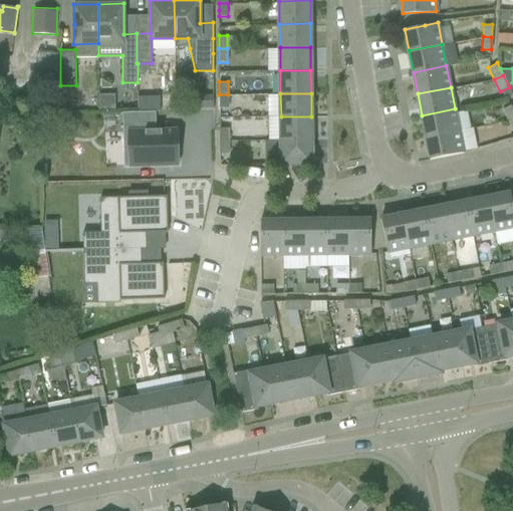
[(201,94),(201,107),(212,107),(212,94),(201,94)]
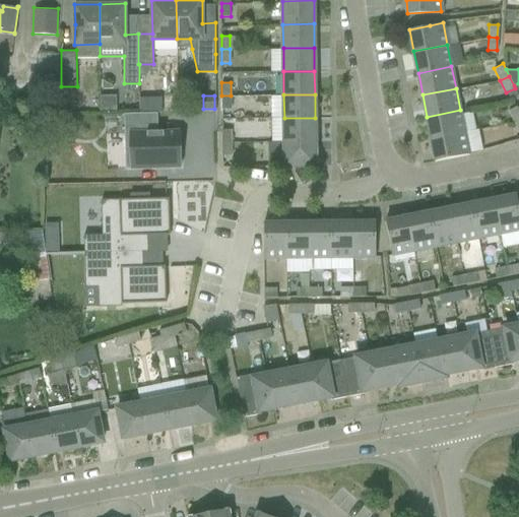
[(231,108),(231,95),(221,95),(221,108),(231,108)]
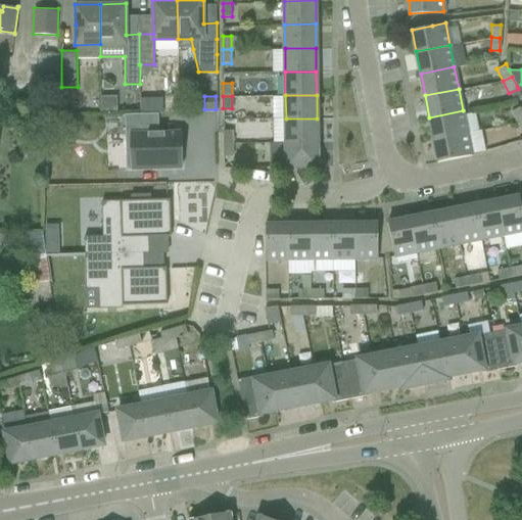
[(521,108),(520,105),(512,109),(518,122),(521,120),(521,108)]
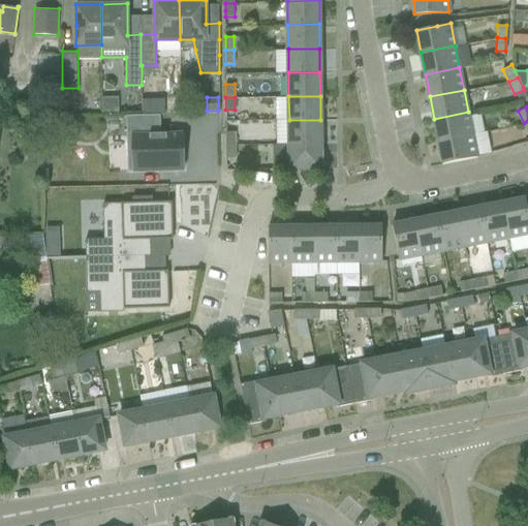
[(472,134),(468,112),(434,119),(438,141),(472,134)]
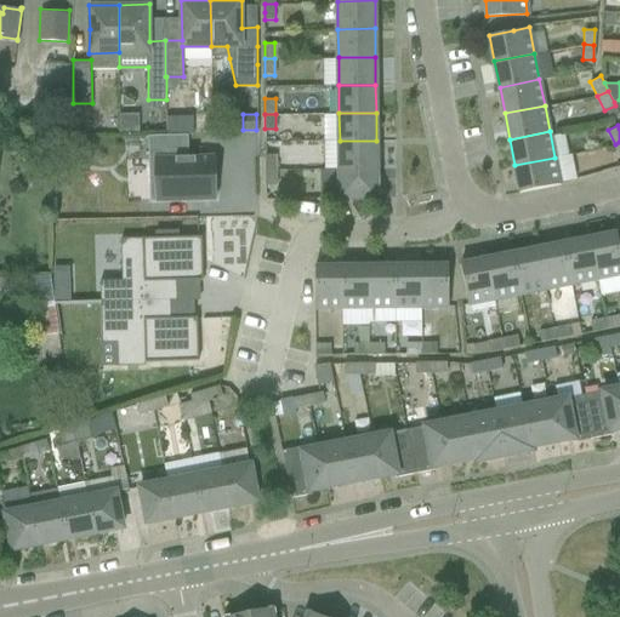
[(188,133),(148,135),(151,200),(210,199),(210,198),(216,198),(215,155),(189,155),(188,133)]
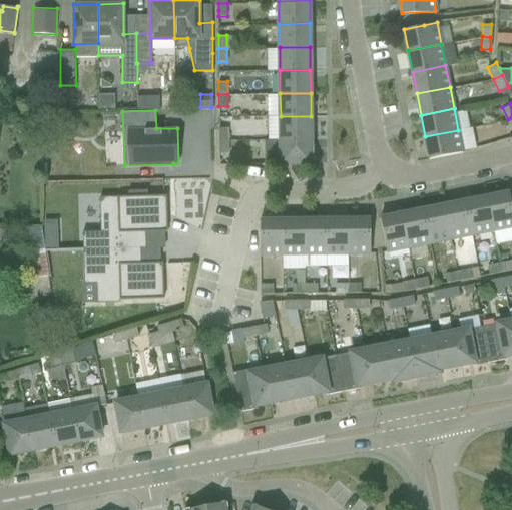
[(311,139),(311,116),(281,116),(281,139),(311,139)]
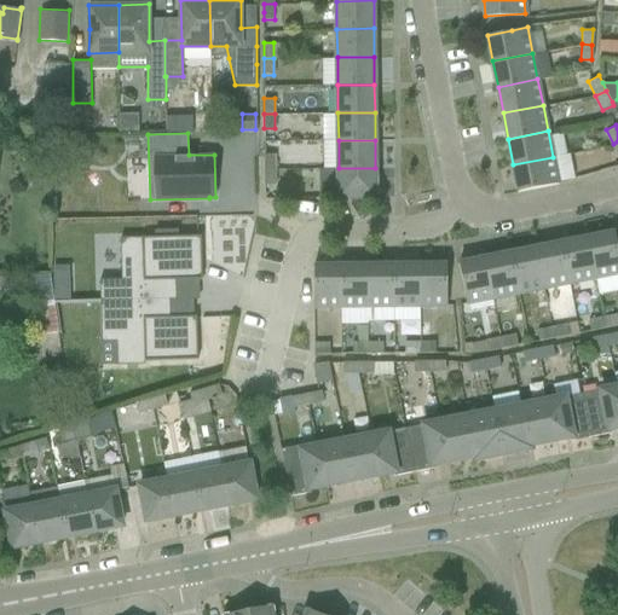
[(276,154),(265,154),(266,168),(276,168),(276,154)]
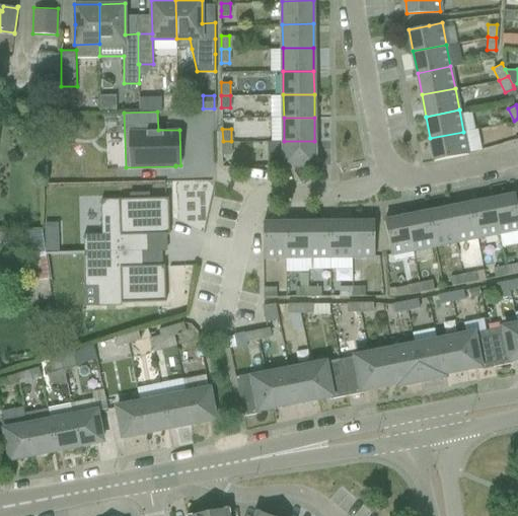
[(468,153),(464,133),(463,132),(430,138),(435,160),(468,153)]
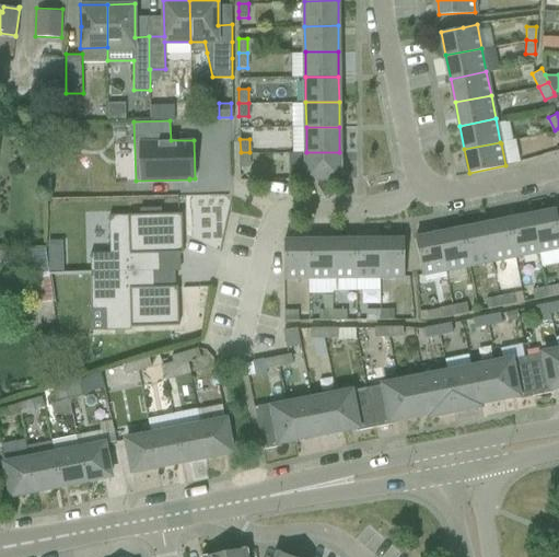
[(249,152),(241,152),(241,166),(249,166),(249,152)]
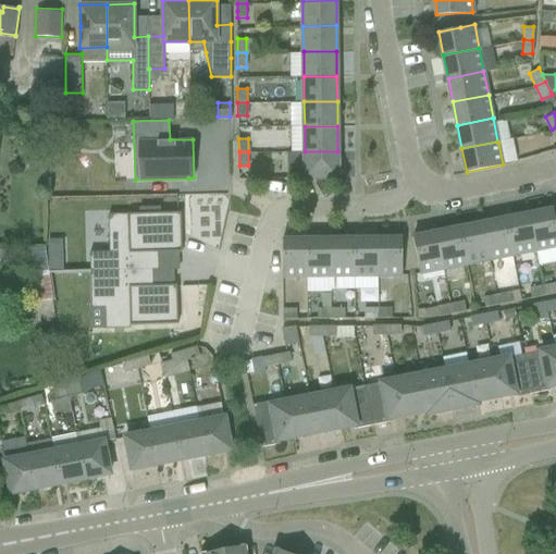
[(338,176),(337,151),(305,151),(305,176),(338,176)]
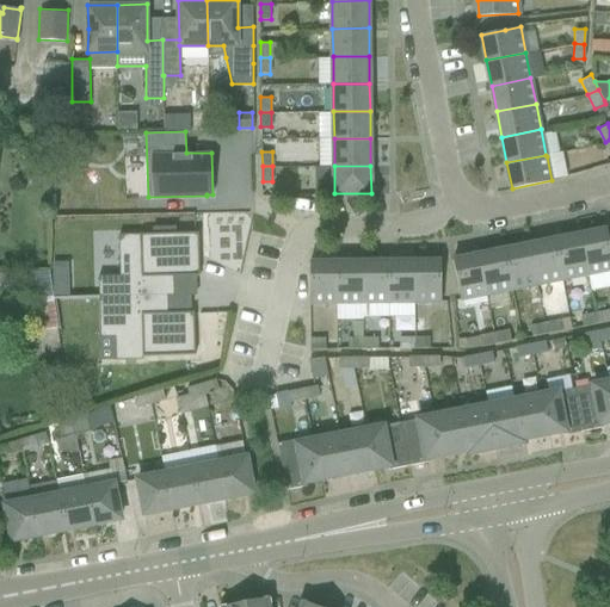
[(121,273),(99,274),(99,296),(167,293),(174,293),(173,274),(199,274),(198,231),(174,231),(174,227),(155,228),(155,233),(119,234),(121,273)]
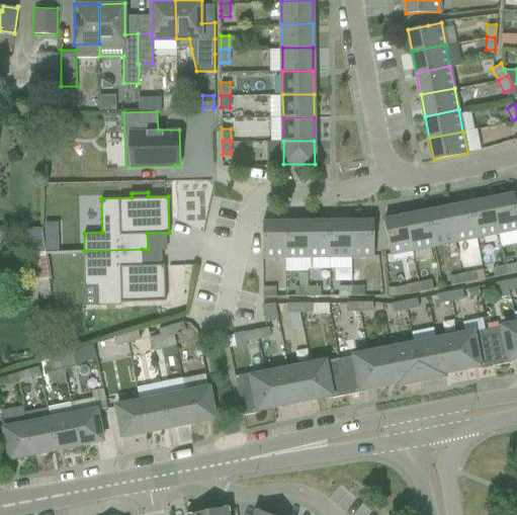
[(516,205),(514,193),(493,197),(499,231),(516,227),(516,205)]
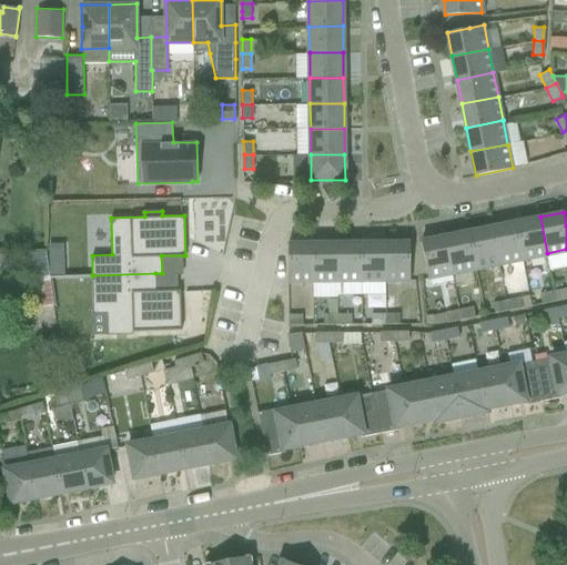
[(547,253),(540,217),(516,222),(524,259),(547,253)]
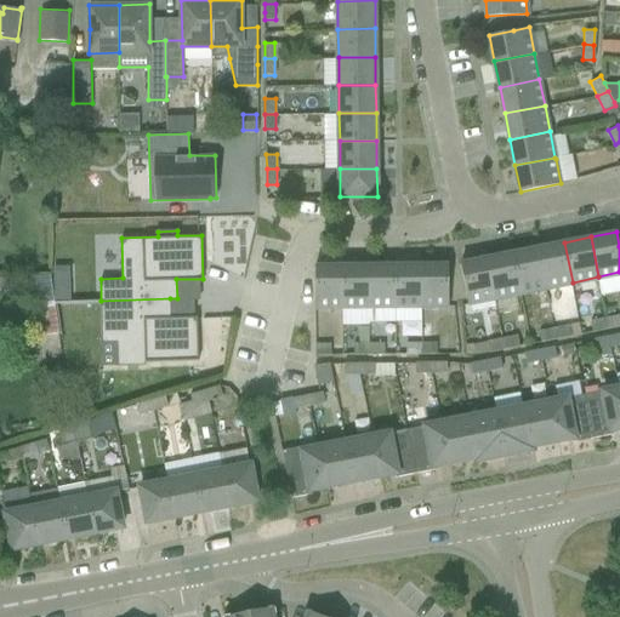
[(573,283),(564,243),(539,247),(546,287),(573,283)]
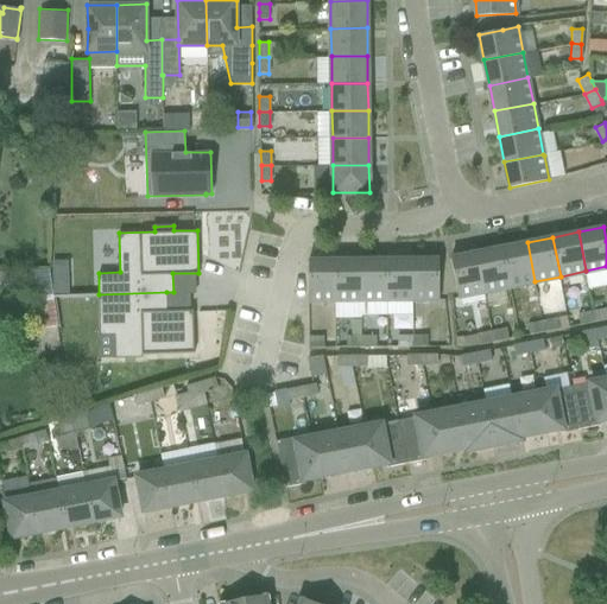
[(535,281),(528,242),(501,247),(510,286),(535,281)]
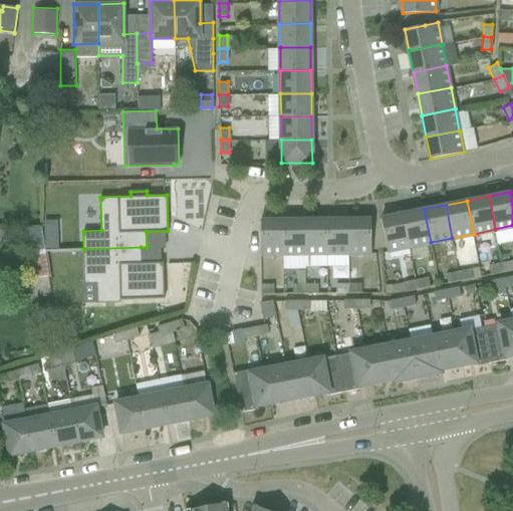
[(431,242),(424,209),(403,214),(409,246),(431,242)]
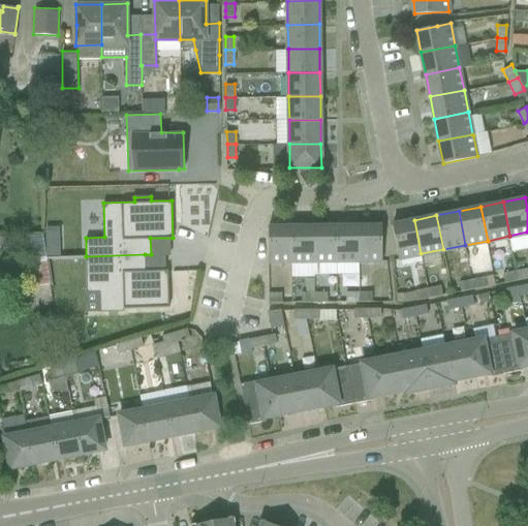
[(421,253),(414,220),(392,224),(396,244),(399,258),(421,253)]
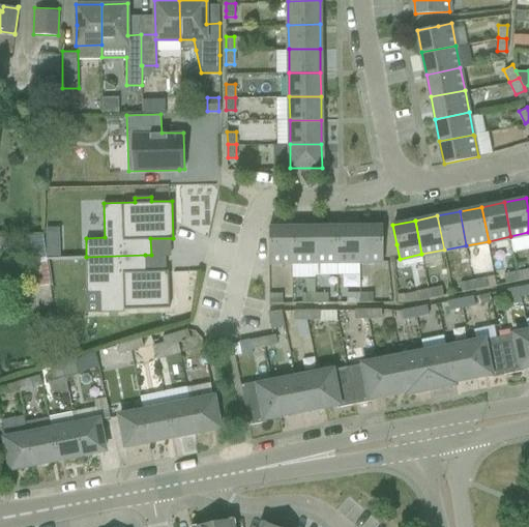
[(338,261),(338,226),(315,227),(315,261),(338,261)]
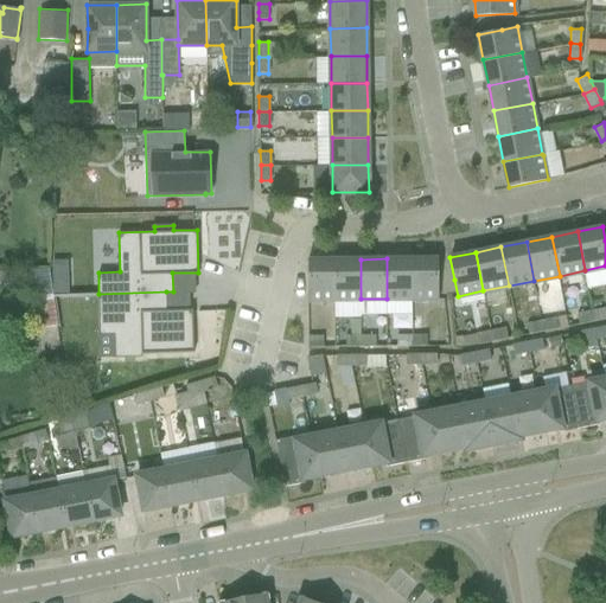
[(413,299),(413,258),(387,258),(387,299),(413,299)]
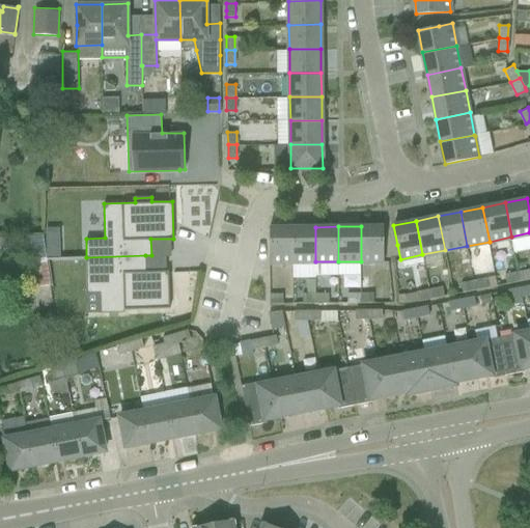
[(384,247),(384,226),(361,226),(361,261),(384,260),(384,247)]
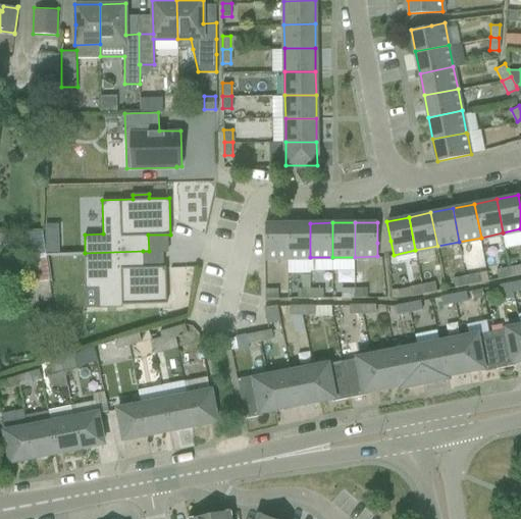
[(288,257),(288,223),(265,223),(265,258),(288,257)]
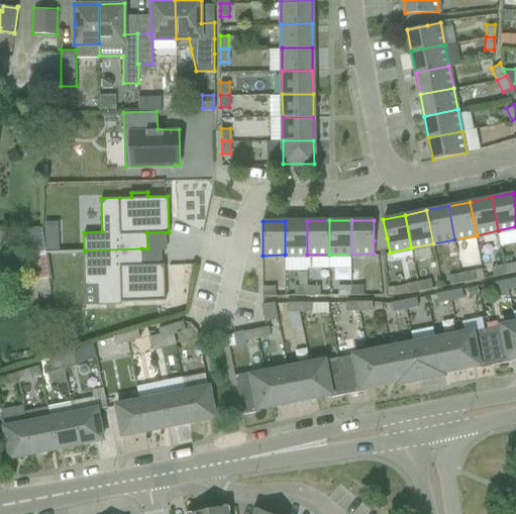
[(307,254),(307,221),(285,221),(285,254),(307,254)]
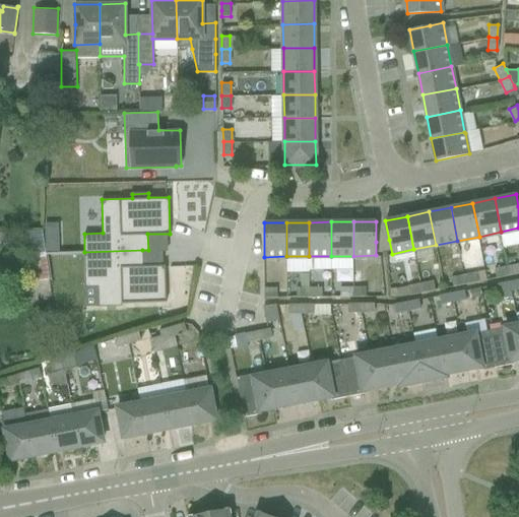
[(43,231),(22,234),(28,279),(50,276),(43,231)]
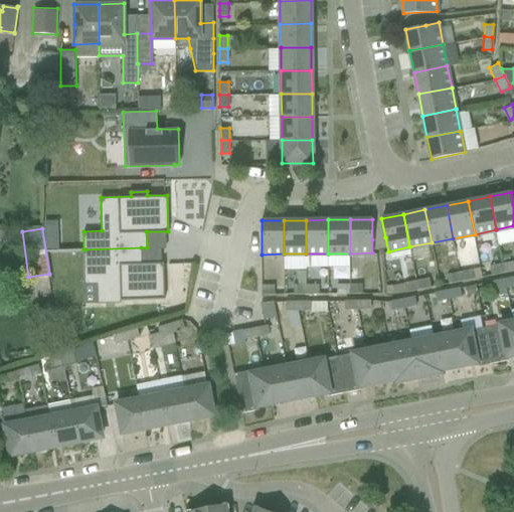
[(141,247),(83,249),(84,284),(98,283),(98,302),(121,302),(121,299),(165,298),(164,262),(142,263),(141,247)]
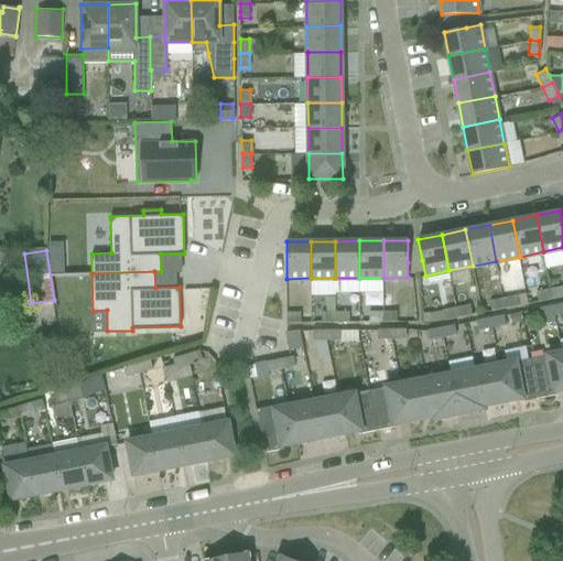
[(561,284),(549,287),(551,298),(562,295),(562,290),(561,284)]
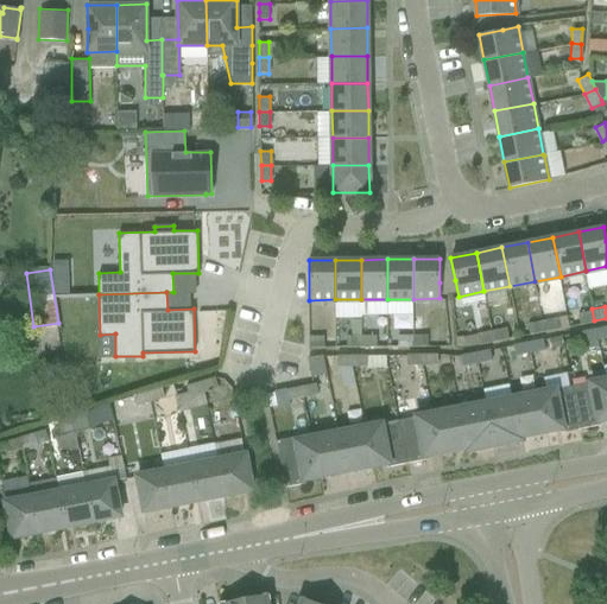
[(594,320),(592,309),(579,312),(581,323),(594,320)]
